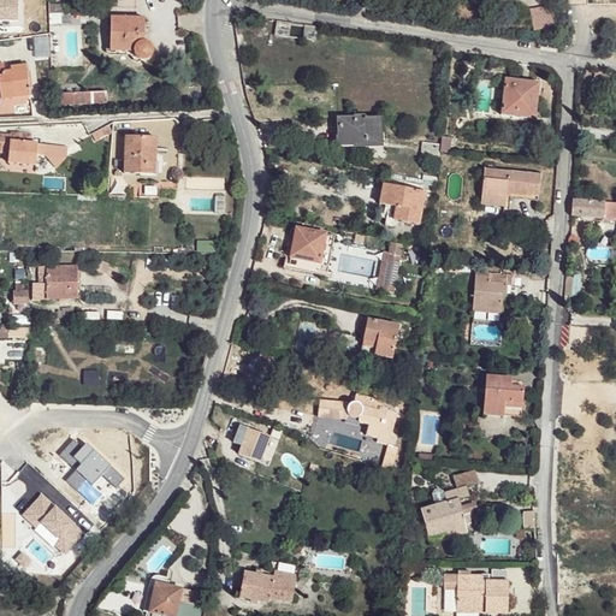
[(0,0),(0,19),(18,21),(17,0),(0,0)]
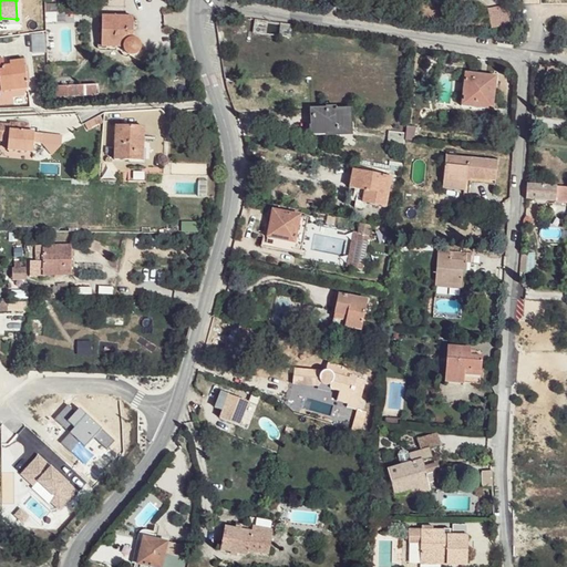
[(509,3),(487,8),(492,30),(514,26),(509,3)]
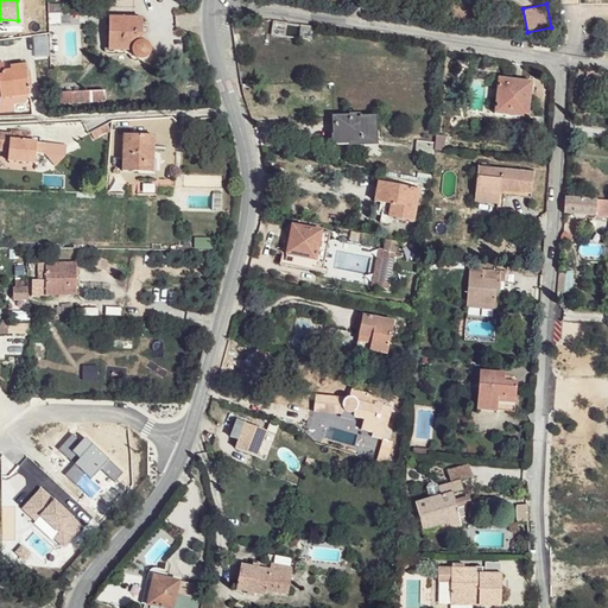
[(143,18),(111,18),(109,49),(134,50),(134,52),(138,57),(144,58),(149,55),(150,51),(149,45),(146,43),(143,42),(143,18)]
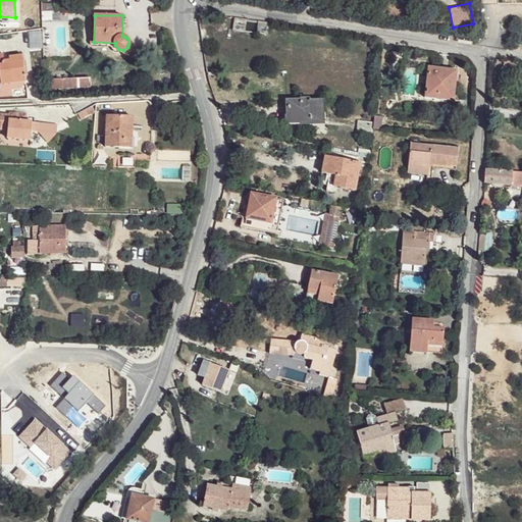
[(248,22),(237,20),(235,32),(247,33),(247,28),(248,22)]
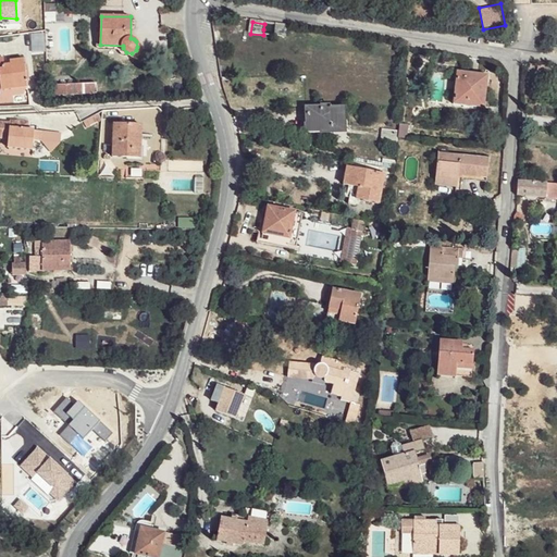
[(284,26),(276,25),(275,37),(284,37),(284,26)]
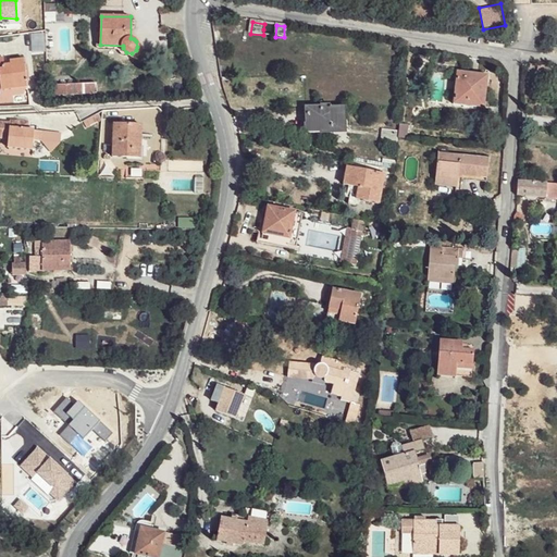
[(2,58),(0,58),(0,84),(2,85),(2,89),(26,86),(23,60),(10,61),(10,66),(2,66),(2,58)]
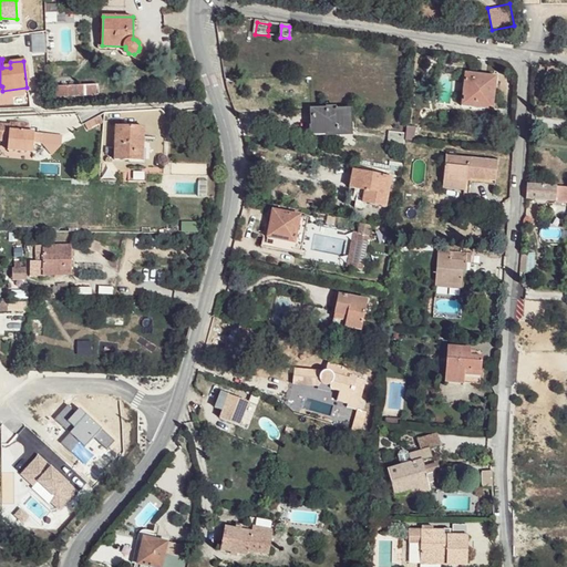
[(496,68),(464,62),(460,95),(491,101),(496,68)]
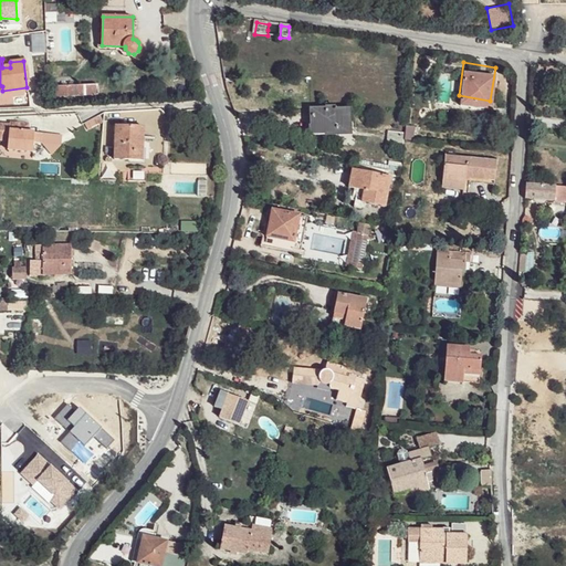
[(561,70),(547,67),(546,83),(559,84),(561,70)]
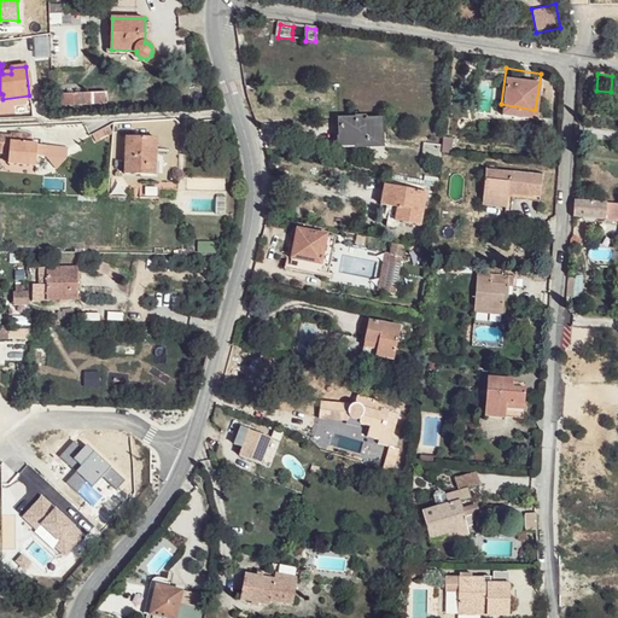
[(108,92),(54,93),(54,106),(108,103),(108,92)]
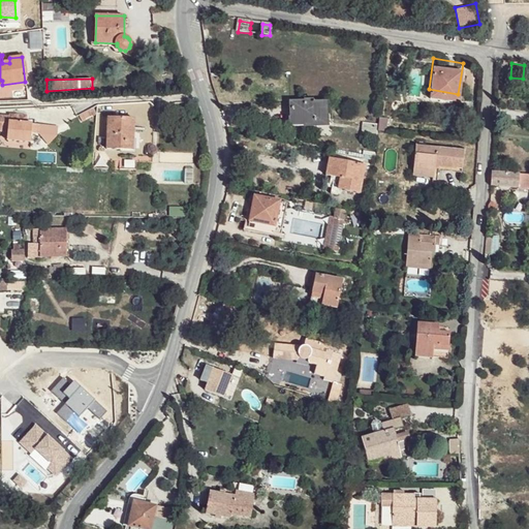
[(325,103),(291,103),(292,127),(327,126),(325,103)]
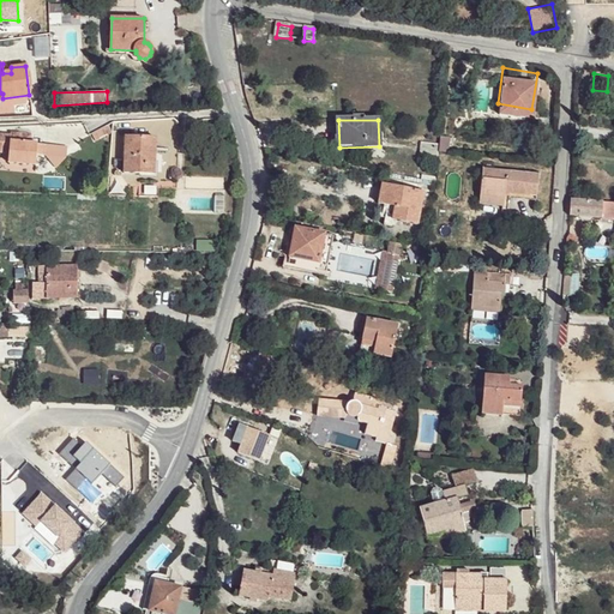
[(104,126),(90,133),(95,140),(109,133),(104,126)]
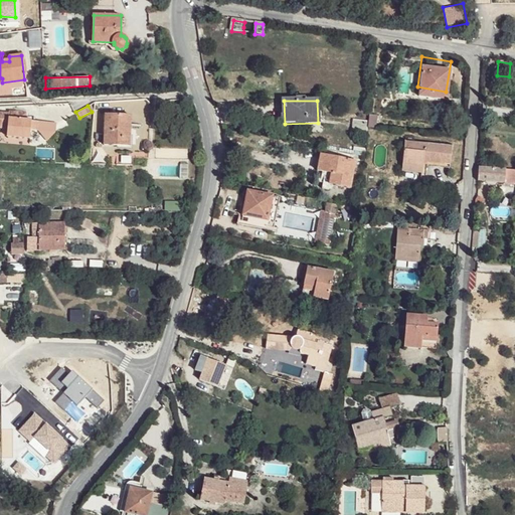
[(10,112),(0,111),(0,126),(7,127),(7,135),(30,137),(30,129),(37,130),(38,121),(24,120),(25,112),(10,110),(10,112)]
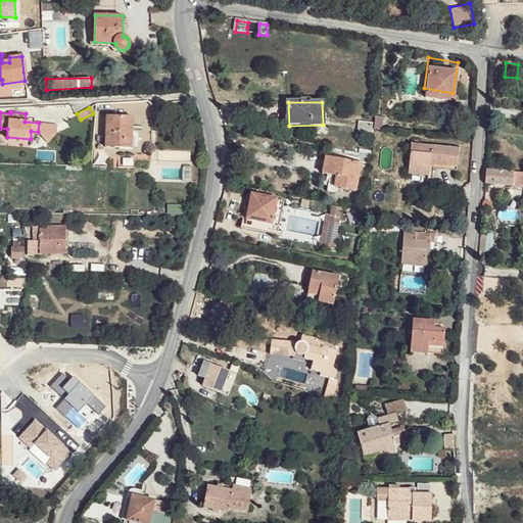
[(133,117),(108,116),(106,148),(132,149),(133,117)]
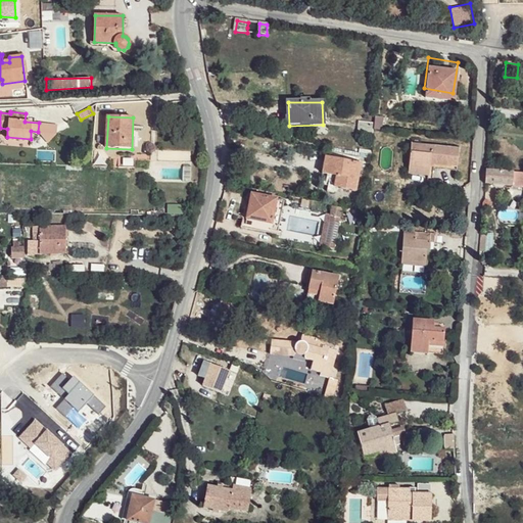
[(371,123),(359,122),(358,130),(370,132),(371,123)]
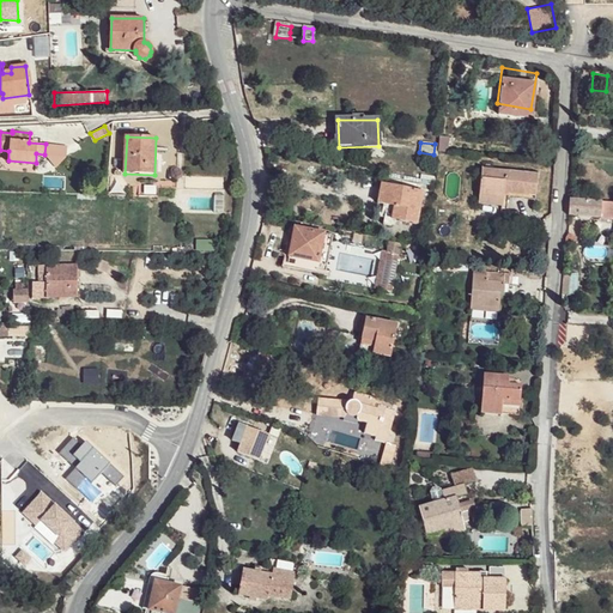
[(448,144),(439,143),(438,159),(447,161),(448,144)]
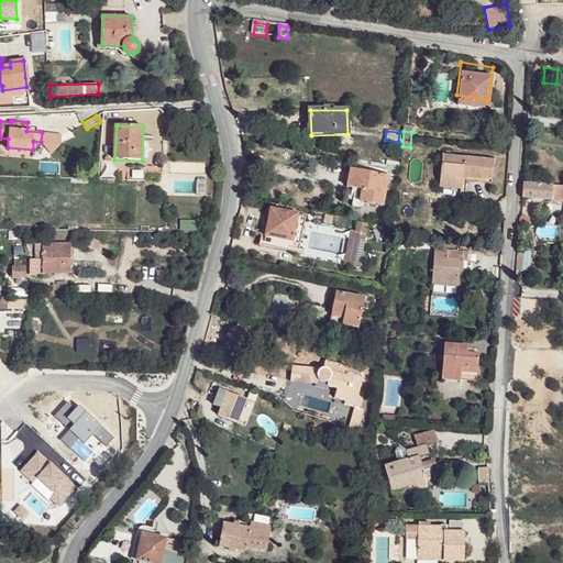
[(62,134),(42,132),(41,142),(52,155),(62,145),(62,134)]
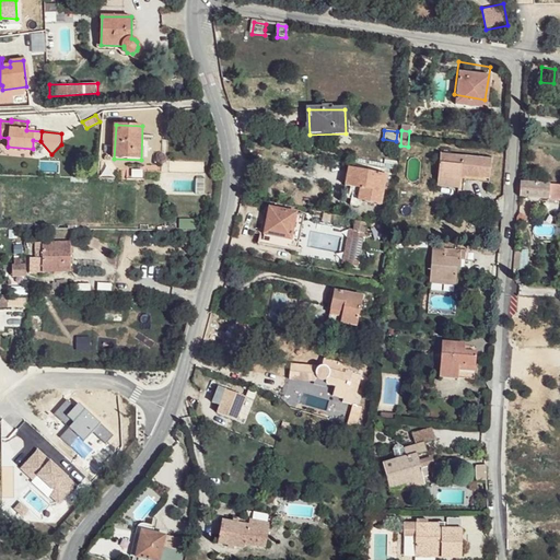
[(491,161),(442,152),(438,185),(459,188),(461,176),(489,181),(491,161)]
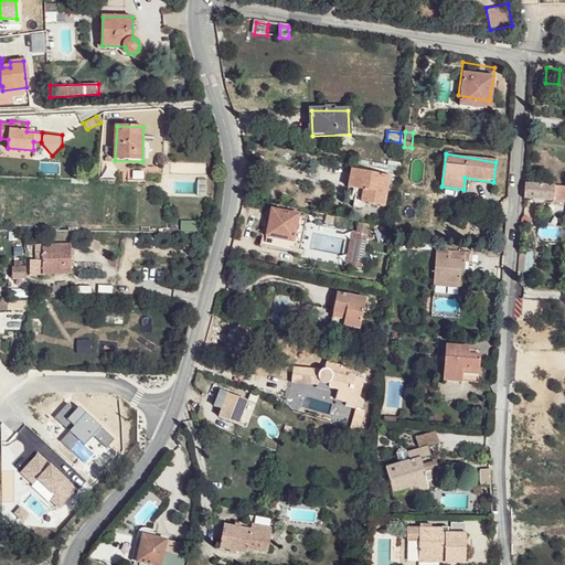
[(390,178),(352,170),(349,188),(363,191),(361,203),(384,208),(390,178)]
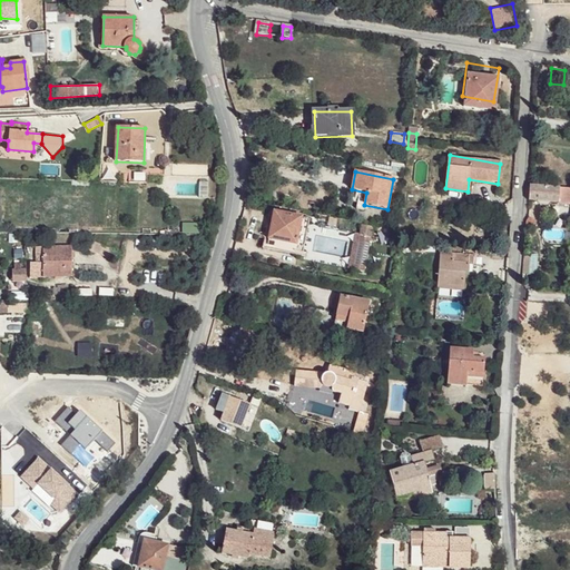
[(560,188),(529,185),(529,200),(537,202),(539,205),(547,206),(550,203),(559,203),(560,188)]
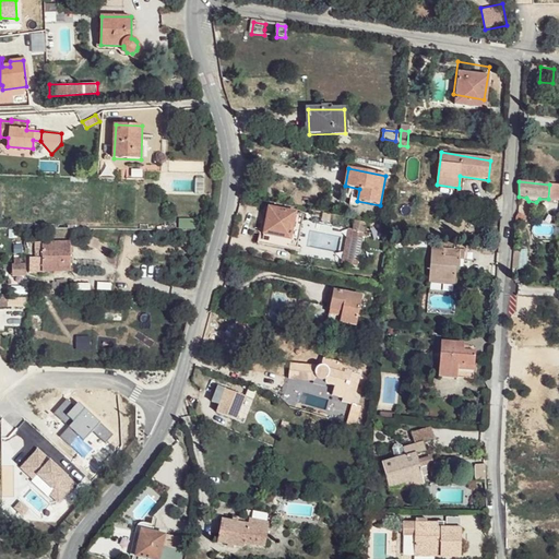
[(558,183),(549,185),(548,199),(558,199),(558,183)]
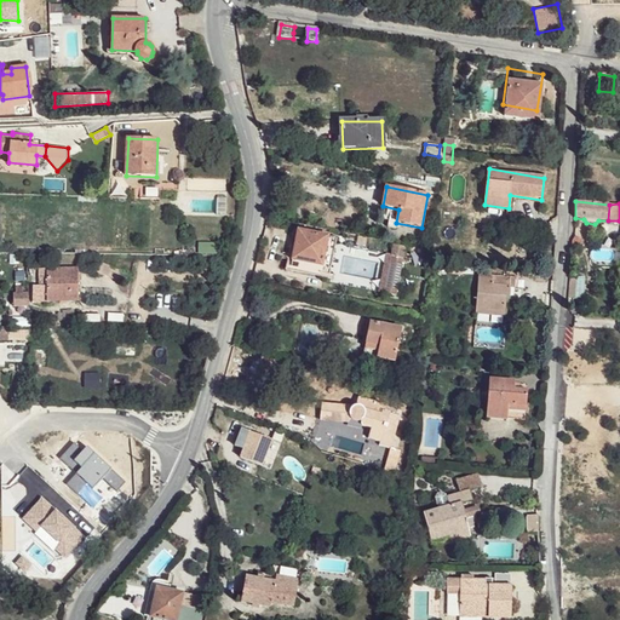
[(327,236),(298,230),(298,235),(292,260),(321,265),(327,236)]
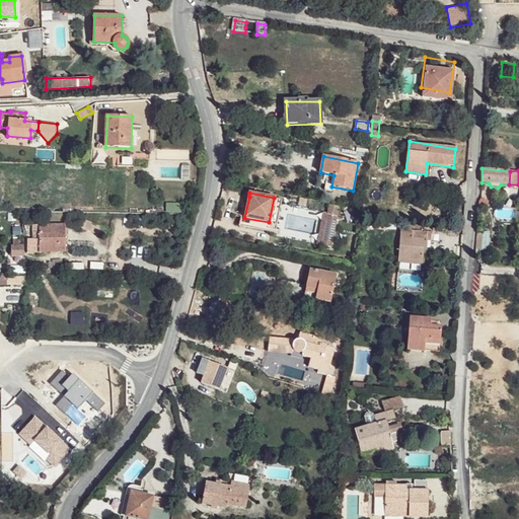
[(269,222),(244,218),(249,197),(244,196),(238,225),(267,230),(268,227),(269,222)]
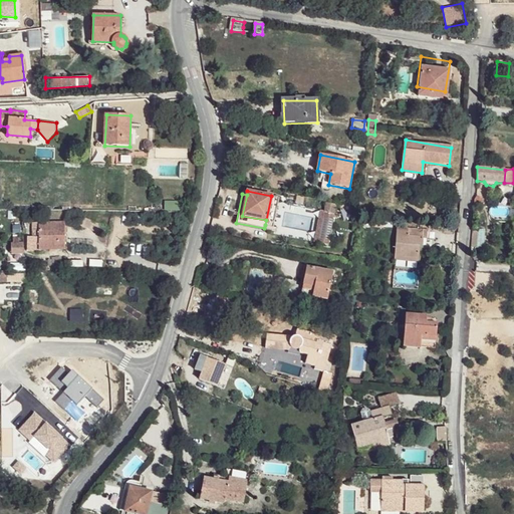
[(266,220),(265,225),(273,227),(278,197),(271,196),(266,220)]
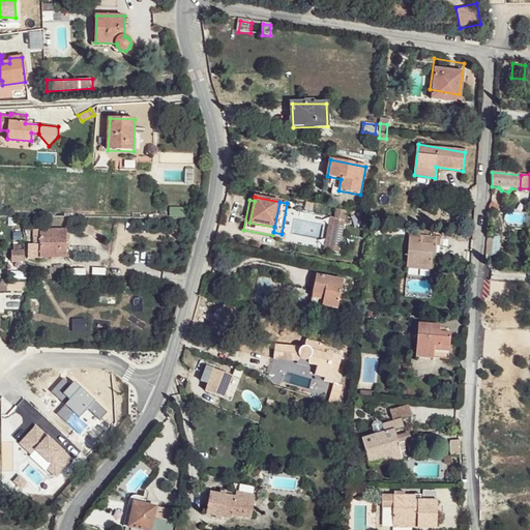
[(348,210),(337,208),(335,217),(329,249),(340,252),(348,210)]
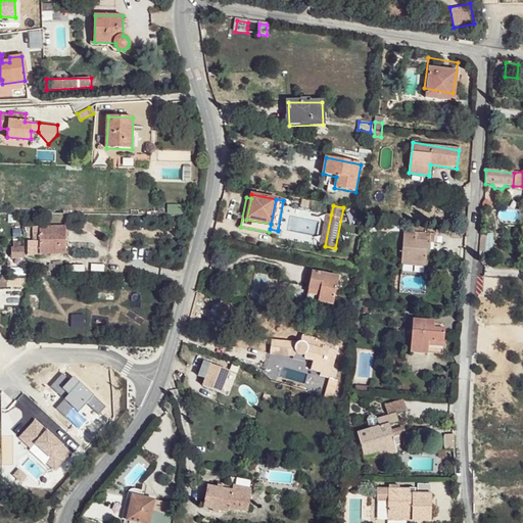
[(326,215),(320,245),(325,246),(331,215),(326,215)]
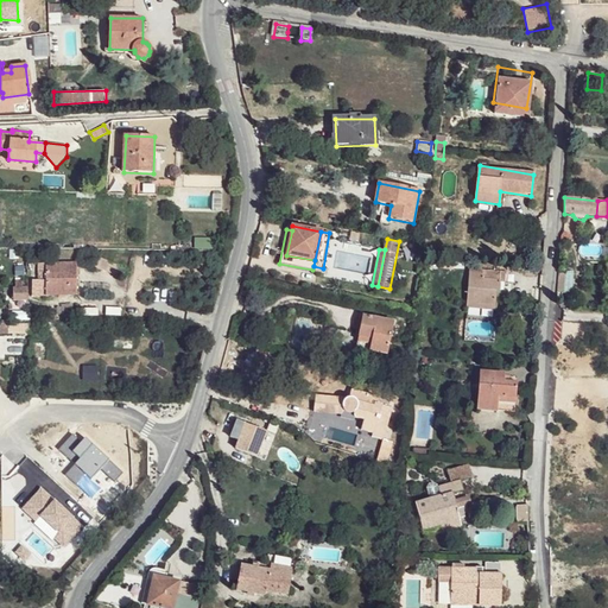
[(121,266),(97,257),(94,265),(119,276),(121,266)]
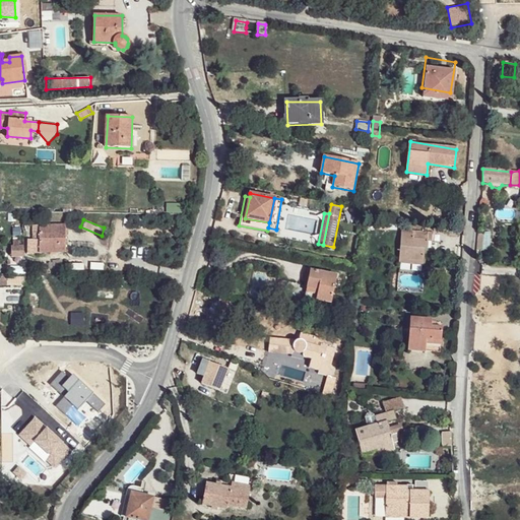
[(28,252),(66,252),(65,226),(35,228),(35,242),(28,241),(28,252)]
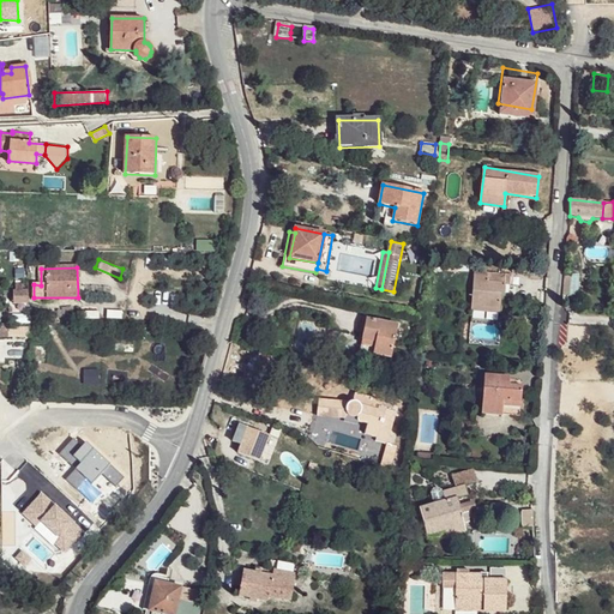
[(510,276),(475,274),(471,308),(500,311),(503,295),(505,295),(505,288),(510,287),(510,276)]
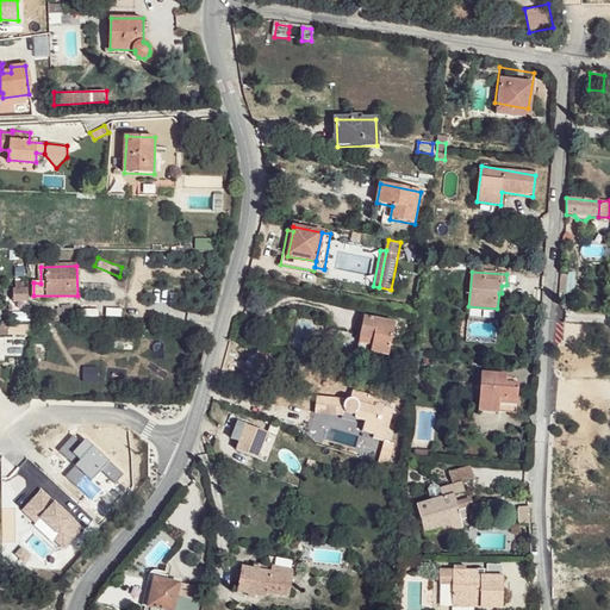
[(27,288),(16,287),(16,300),(27,300),(27,288)]
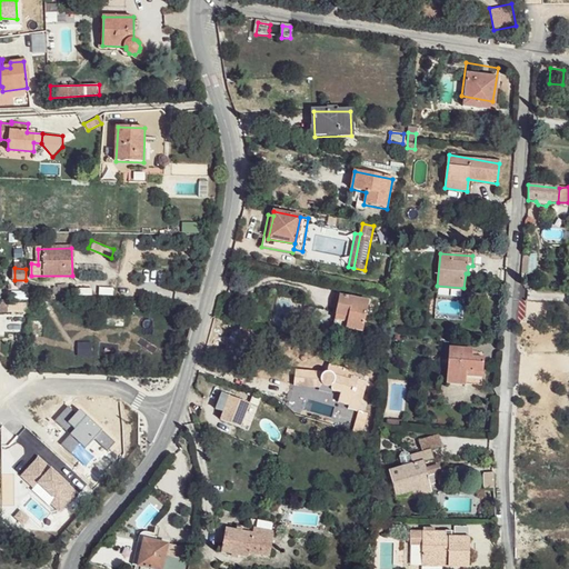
[(367,300),(339,293),(337,313),(349,317),(347,329),(361,332),(367,300)]
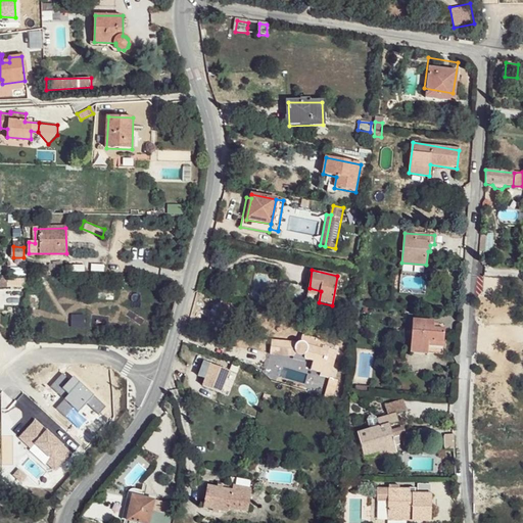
[(435,323),(415,321),(411,353),(429,354),(430,344),(444,345),(446,331),(444,331),(434,329),(435,325),(435,323)]
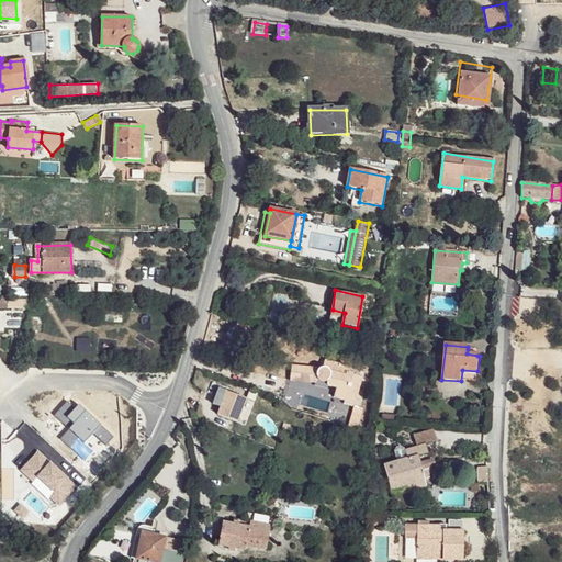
[(349,364),(326,358),(325,366),(328,367),(333,370),(333,377),(329,381),(330,384),(337,388),(335,395),(346,400),(353,372),(348,370),(349,364)]
